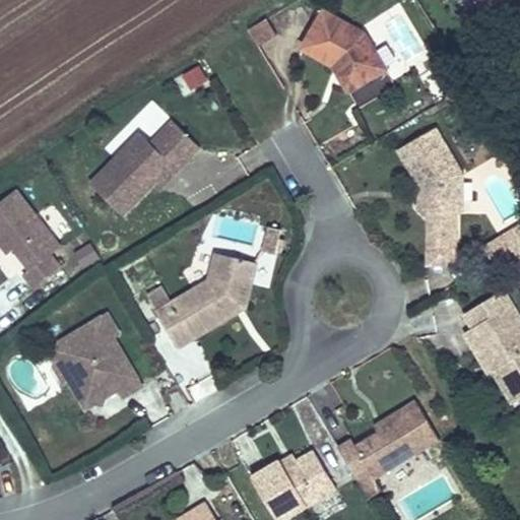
[(388,65),(368,31),(319,9),(300,52),(330,65),(346,90),(388,65)]
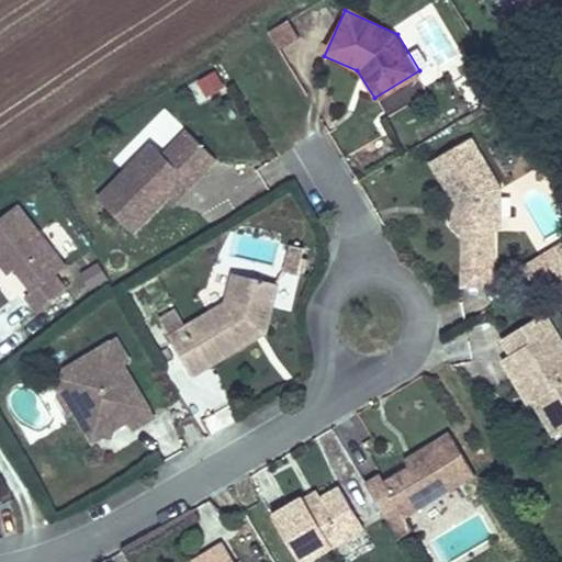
[(290,19),(268,26),(276,48),(298,42),(290,19)]
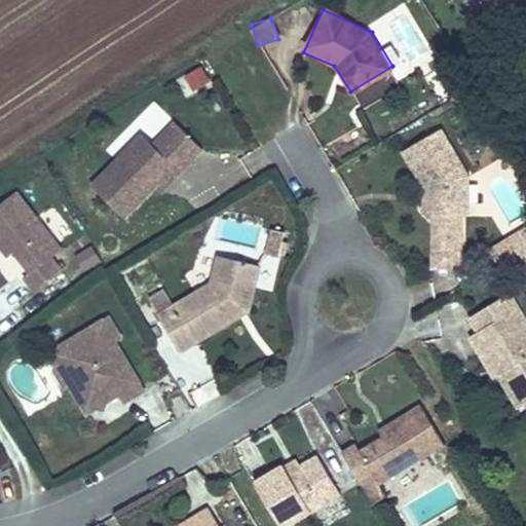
[(183,73),(191,90),(210,82),(201,65),(183,73)]
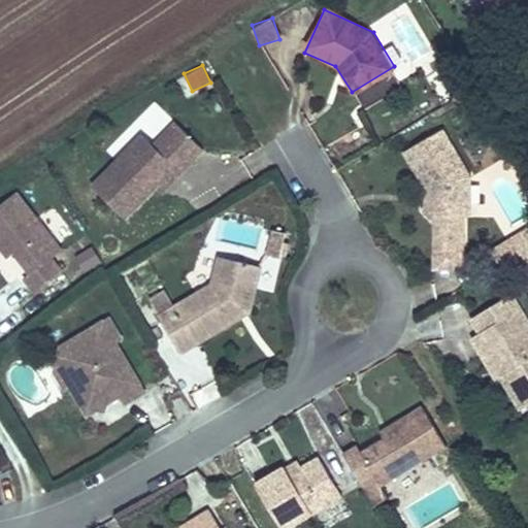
[(151,141),(170,121),(154,105),(133,125),(151,141)]
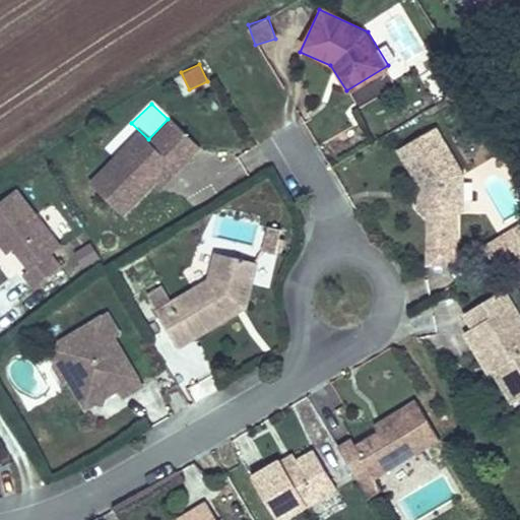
[(157,191),(199,145),(171,119),(149,141),(139,131),(87,188),(121,217),(151,185),(157,191)]
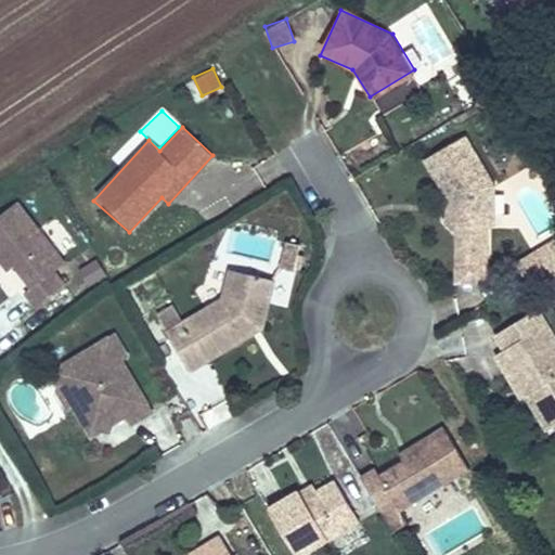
[(491,186),(466,140),(422,165),(444,204),(439,232),(446,234),(444,257),(480,260),(482,231),(489,228),(491,186)]
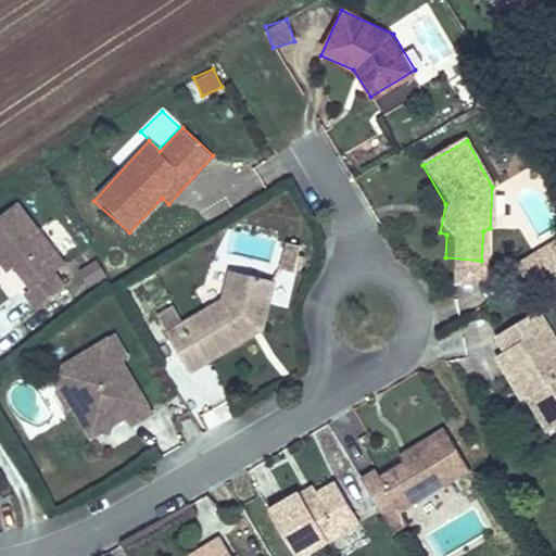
[(0,214),(0,260),(5,255),(14,265),(33,290),(26,297),(35,308),(64,286),(54,273),(65,264),(16,201),(0,214)]
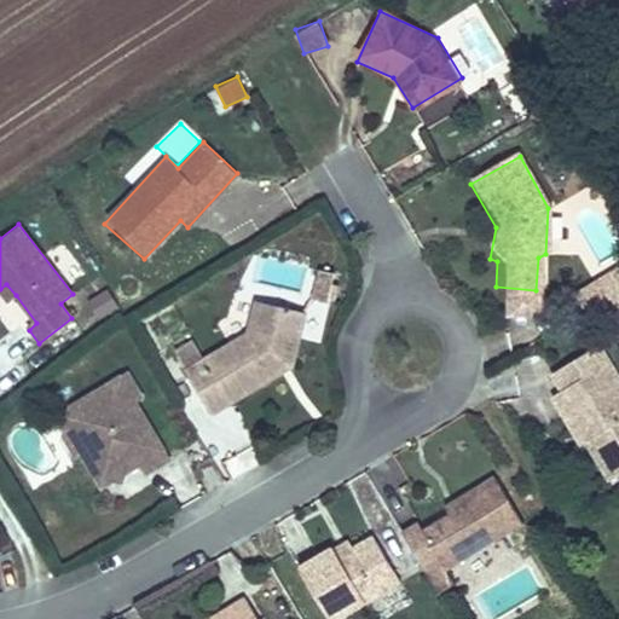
[(618,259),(568,291),(579,310),(618,285),(618,259)]
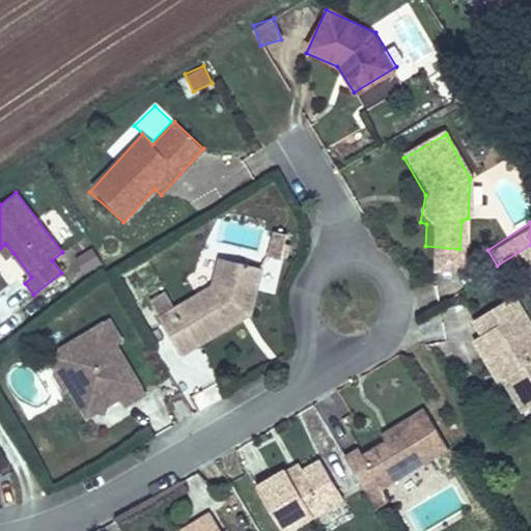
[(262,255),(281,258),(286,233),(268,229),(262,255)]
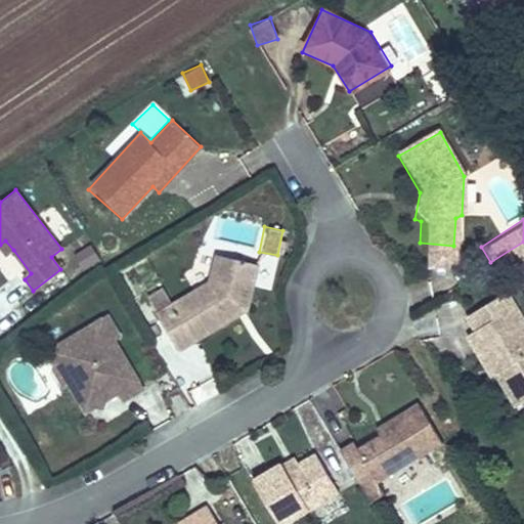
[(5,241),(0,245),(0,248),(6,256),(13,250),(5,241)]
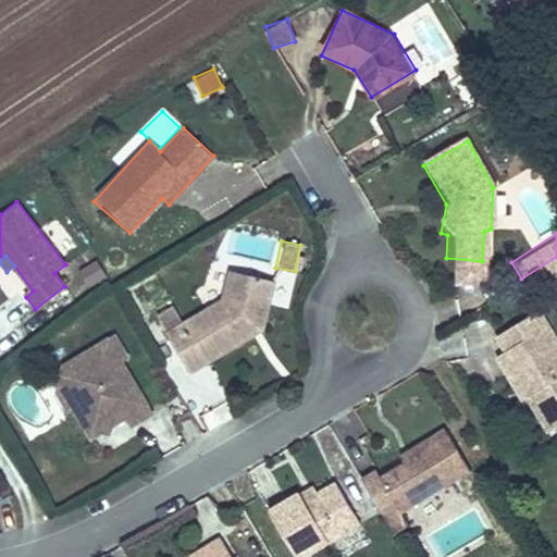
[(480,291),(482,261),(446,258),(444,288),(480,291)]
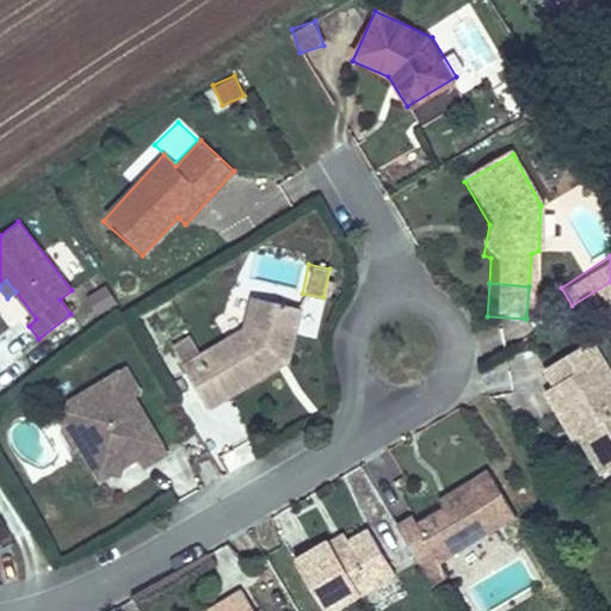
[(288,364),(303,308),(254,295),(244,329),(186,362),(213,407),(288,364)]
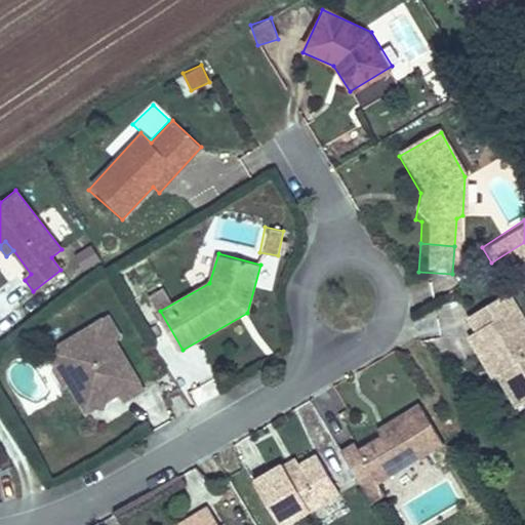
[(473,332),(511,309),(502,293),(463,318),(473,332)]
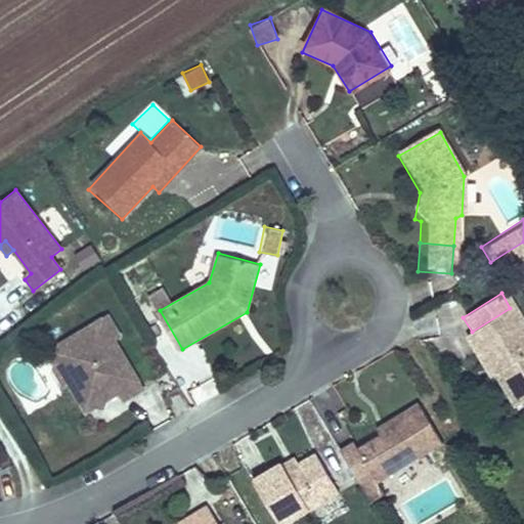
[(523,388),(523,330),(510,308),(472,332),(465,336),(487,374),(492,369),(510,397),(523,388)]
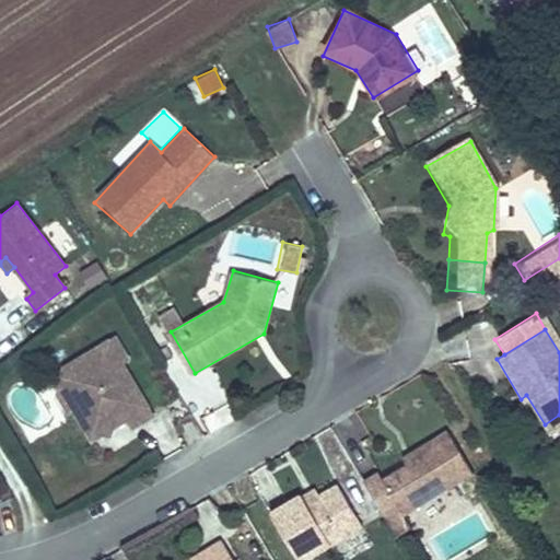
[(51,368),(46,383),(68,388),(65,406),(83,440),(117,421),(123,426),(141,413),(124,384),(126,375),(103,338),(51,368)]
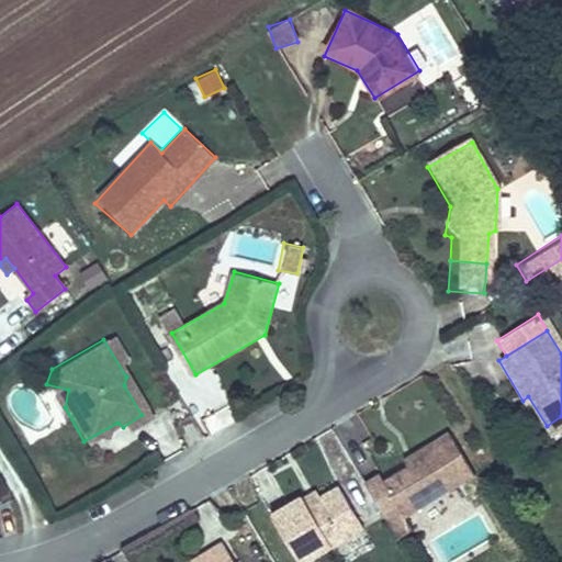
[(68,390),(46,384),(43,395),(54,413),(65,407),(68,390)]
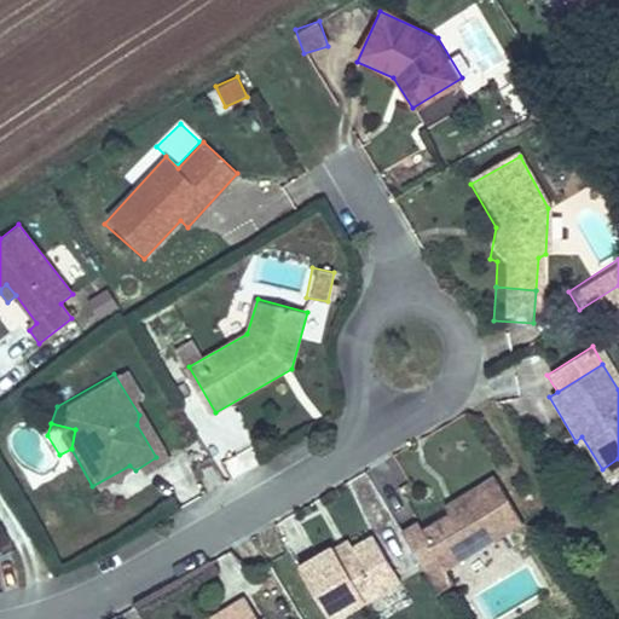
[(391,533),(417,578),(437,567),(440,572),(514,526),(484,479),(438,505),(441,512),(414,530),(409,525),(391,533)]
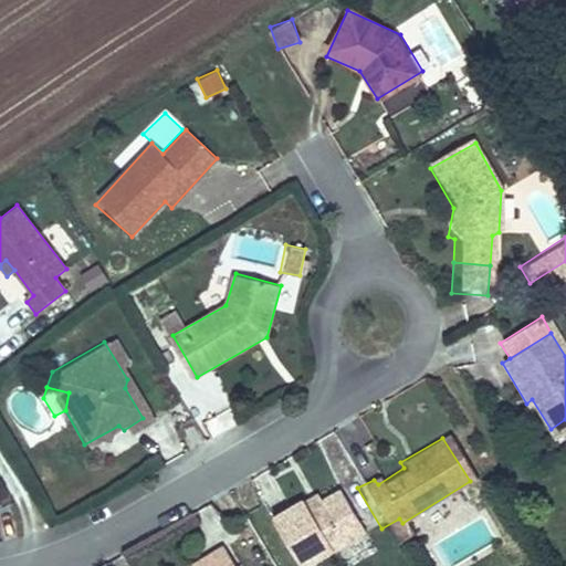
[(303,565),(354,536),(329,494),(306,509),(302,501),(263,525),(287,565),(303,565)]
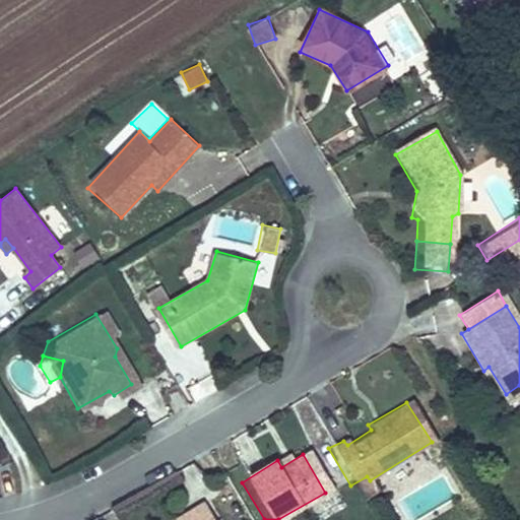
[(214,519),(206,507),(183,519),(214,519)]
